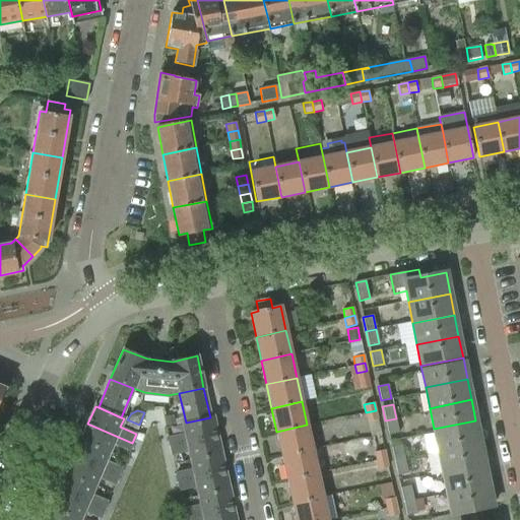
[(376,410),(366,412),(367,420),(377,418),(376,410)]
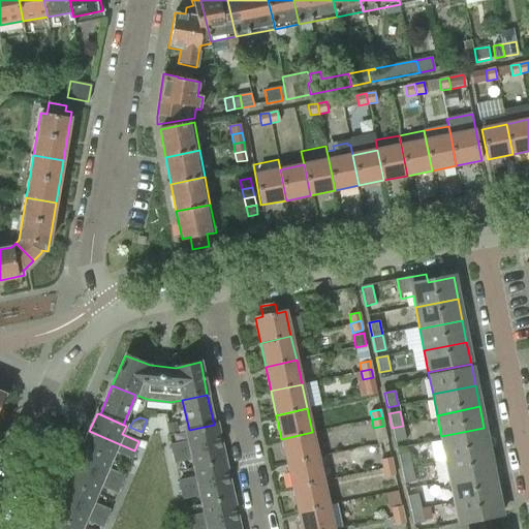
[(168,434),(178,432),(177,423),(166,425),(168,434)]
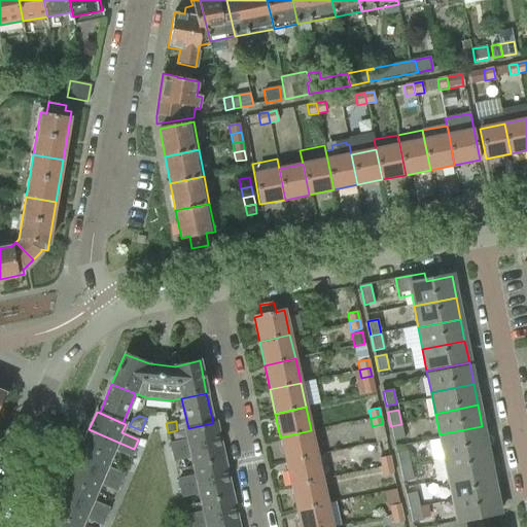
[(213,423),(188,428),(185,429),(187,438),(170,443),(172,452),(220,442),(216,423),(213,423)]
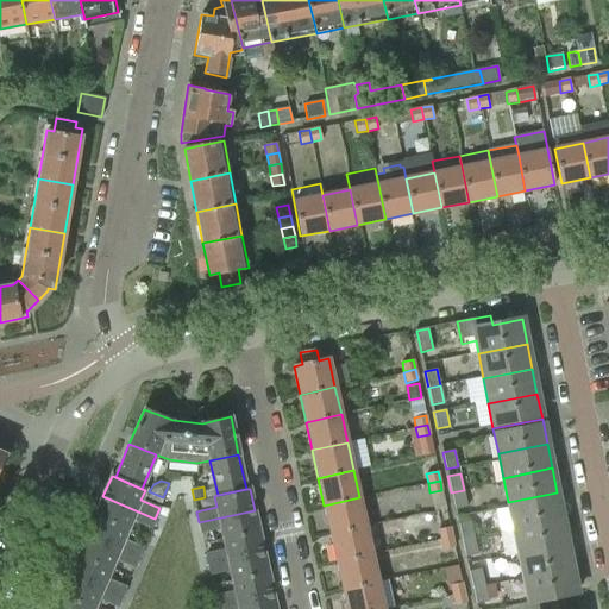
[(468,507),(464,490),(451,493),(454,509),(468,507)]
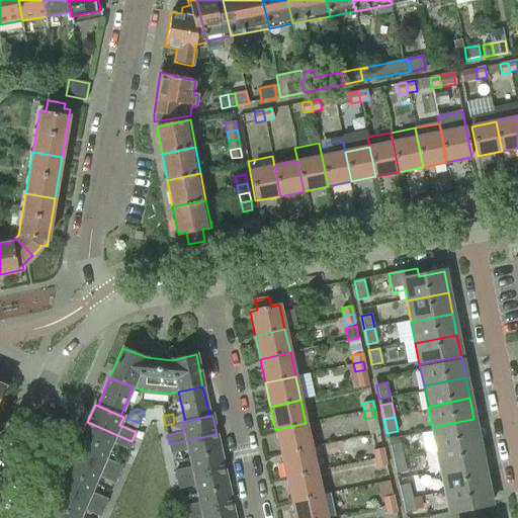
[(478,440),(473,419),(432,427),(436,448),(478,440)]
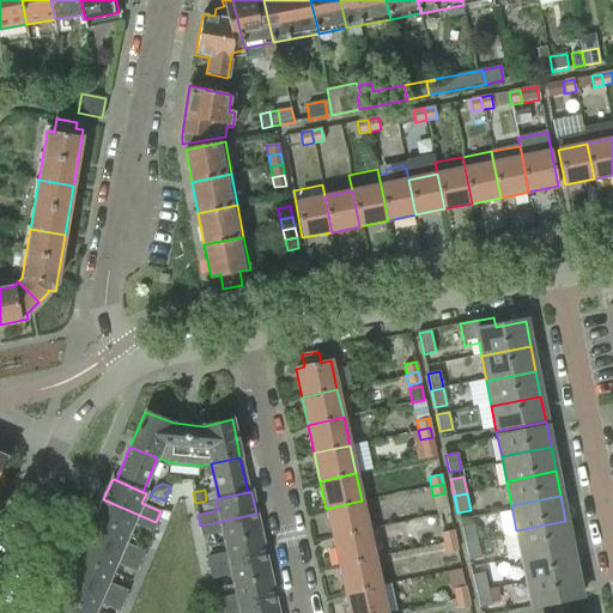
[(152,532),(156,522),(103,499),(95,519),(128,533),(133,523),(152,532)]
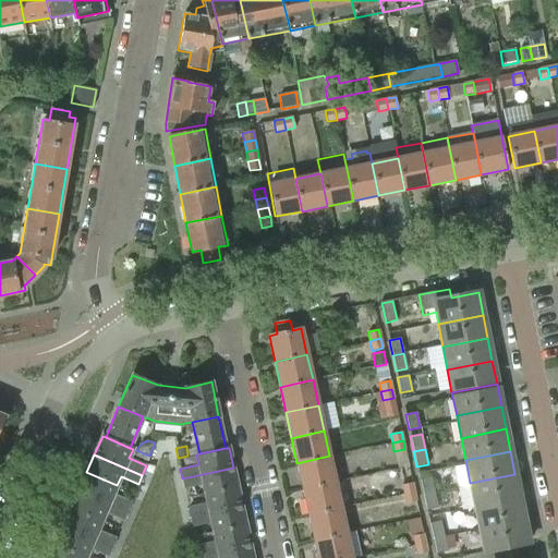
[(303,488),(335,482),(329,456),(296,463),(303,488)]
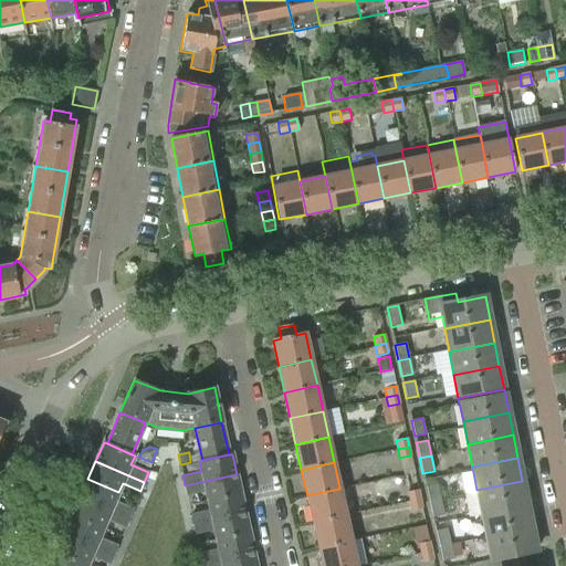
[(240,493),(237,474),(185,485),(186,495),(206,491),(208,501),(240,493)]
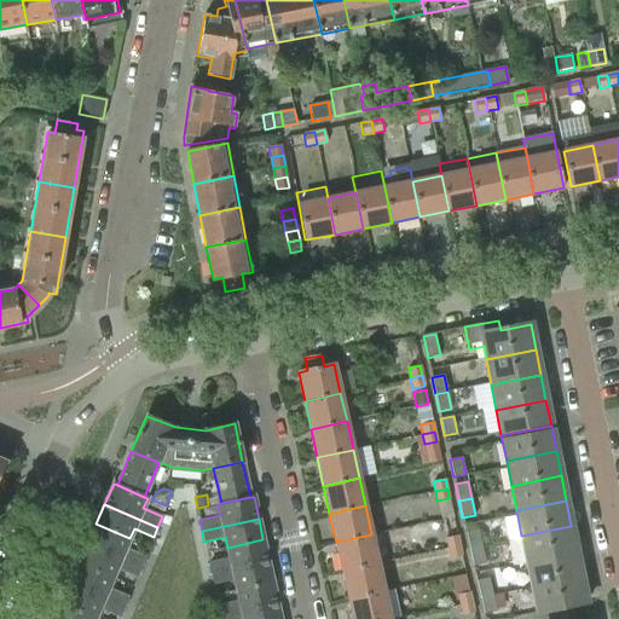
[(96,524),(87,544),(140,567),(145,556),(126,548),(129,538),(96,524)]
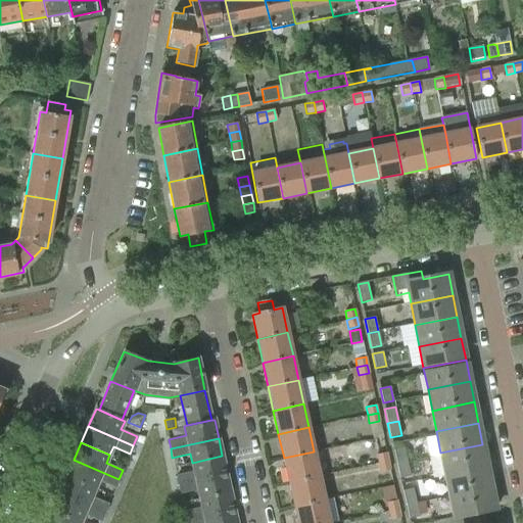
[(440,453),(444,474),(487,466),(482,444),(440,453)]
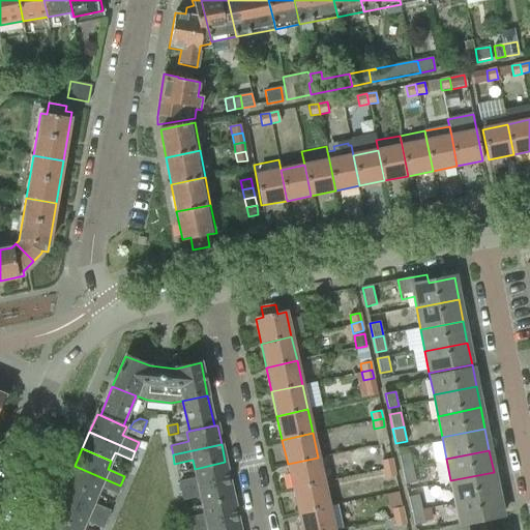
[(400,455),(403,470),(413,468),(410,453),(400,455)]
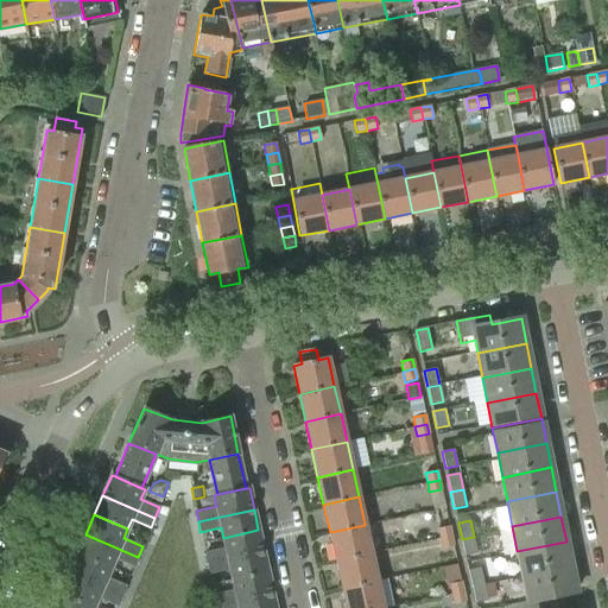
[(330,532),(336,559),(371,552),(382,550),(377,521),(365,525),(330,532)]
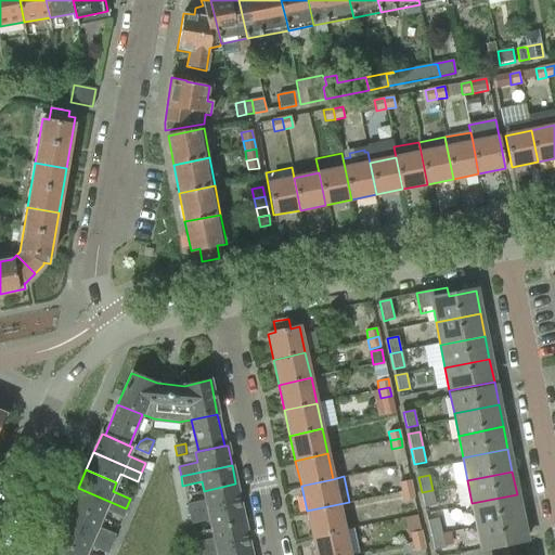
[(399,482),(401,491),(412,489),(410,480),(399,482)]
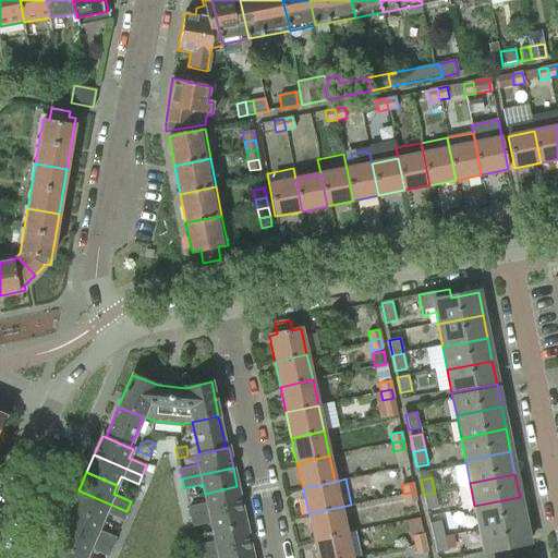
[(190,517),(241,506),(237,486),(205,494),(206,504),(187,507),(190,517)]
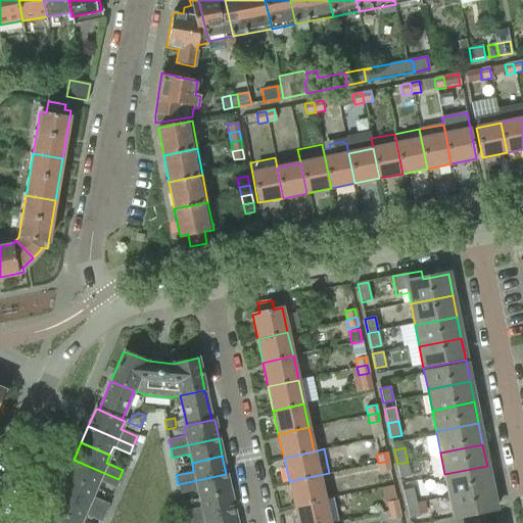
[(115,487),(119,479),(74,460),(66,476),(95,488),(99,480),(115,487)]
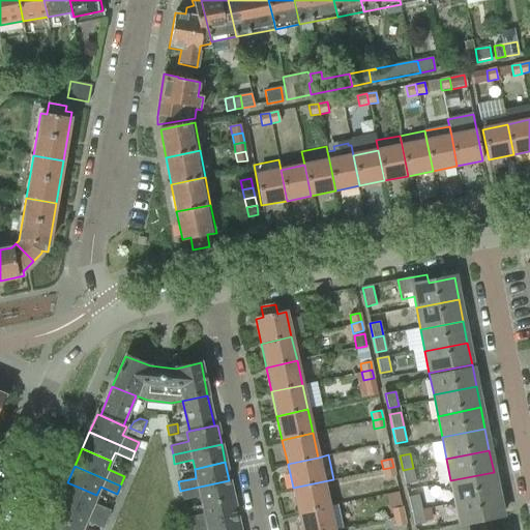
[(395,475),(393,467),(383,469),(385,477),(395,475)]
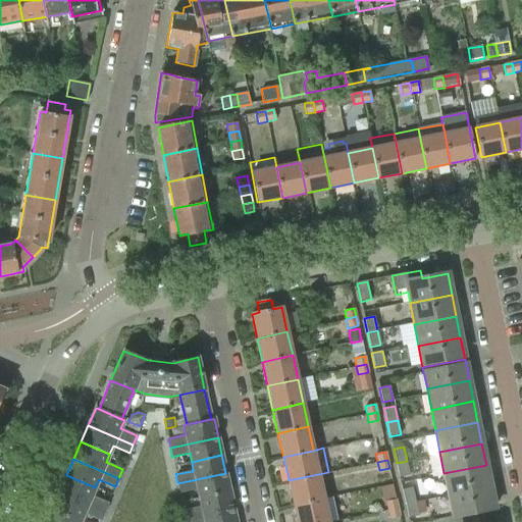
[(410,475),(407,461),(397,463),(400,477),(410,475)]
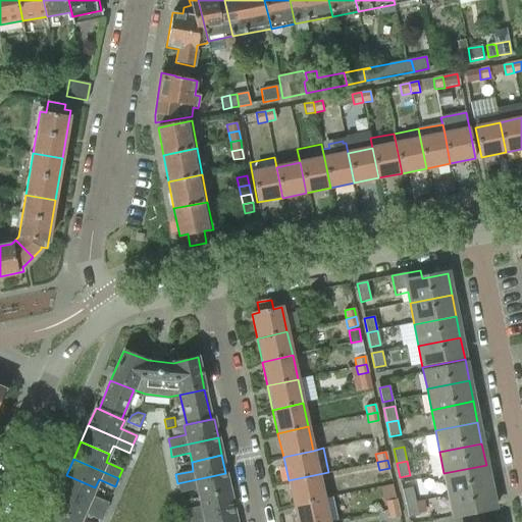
[(490,486),(486,465),(444,473),(449,494),(490,486)]
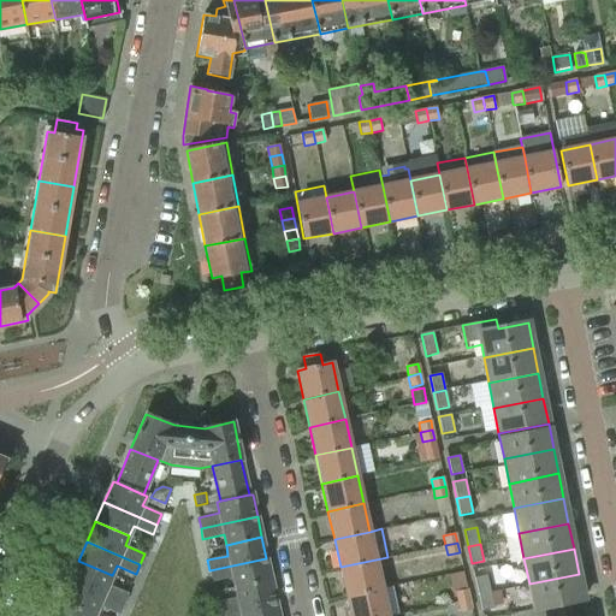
[(271,579),(266,558),(209,570),(212,581),(232,576),(235,587),(271,579)]
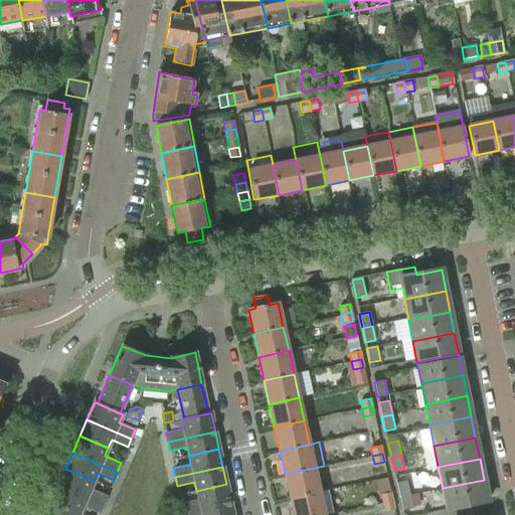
[(290,498),(319,491),(314,468),(285,474),(290,498)]
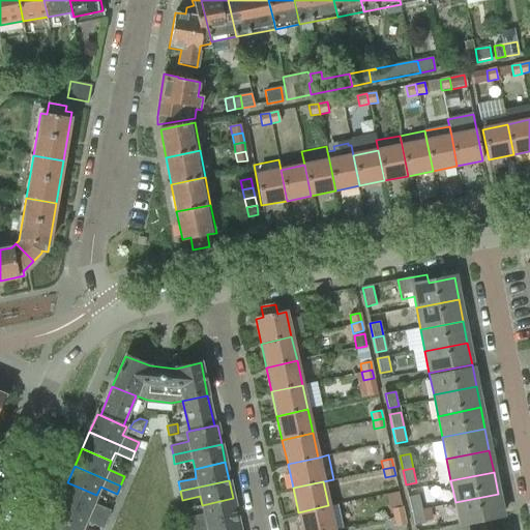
[(67,482),(60,500),(106,520),(110,510),(93,503),(96,495),(67,482)]
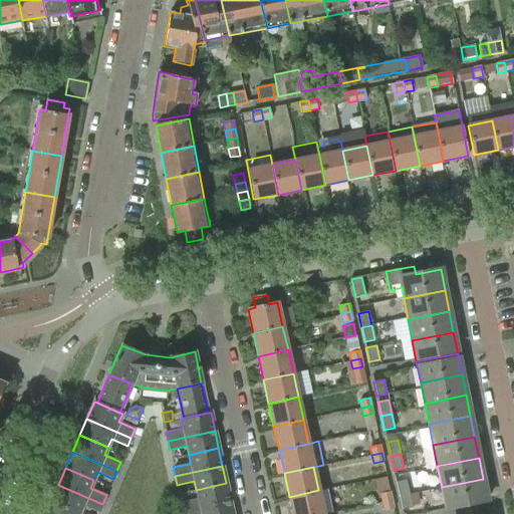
[(487,500),(483,479),(442,487),(446,509),(487,500)]
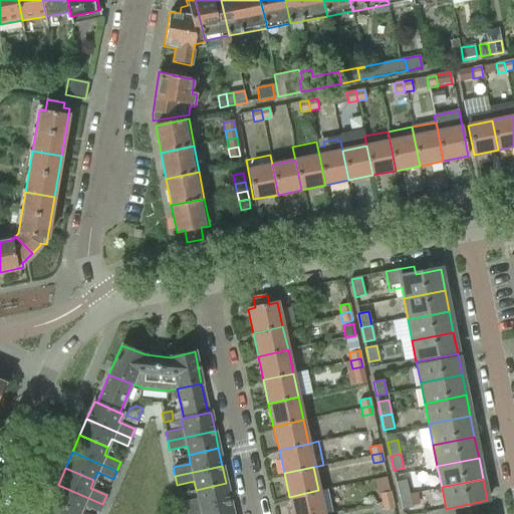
[(396,482),(399,496),(410,494),(407,480),(396,482)]
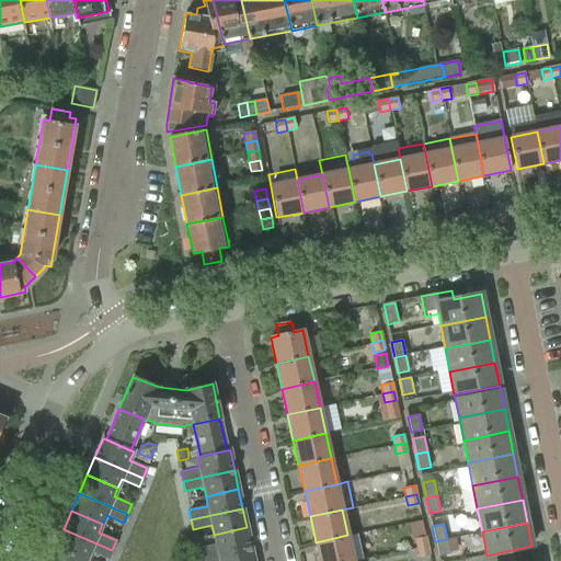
[(197,548),(199,558),(251,547),(247,527),(214,535),(216,545),(197,548)]
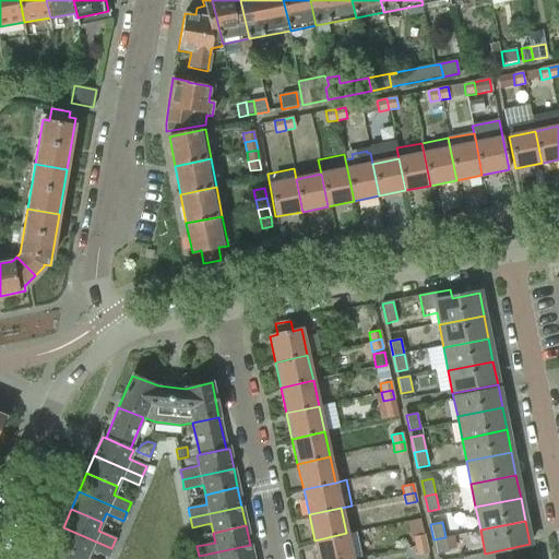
[(108,557),(111,548),(63,527),(56,545),(86,558),(91,549),(108,557)]
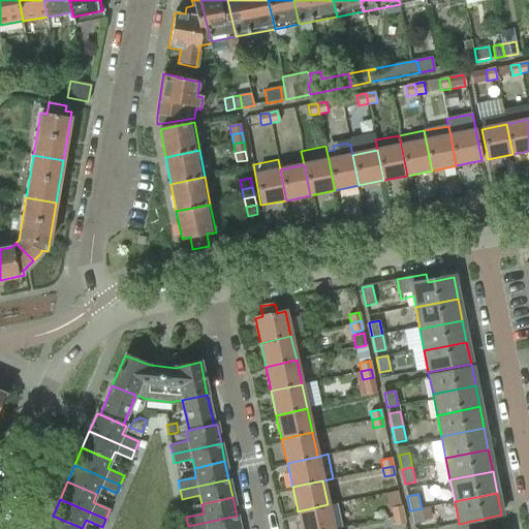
[(298,511),(301,528),(331,528),(333,528),(328,504),(298,511)]
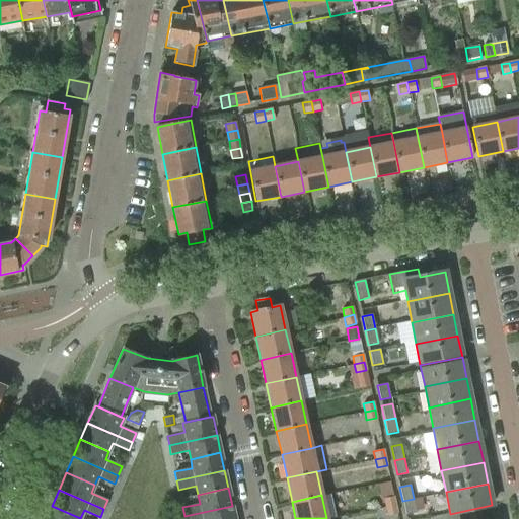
[(385,507),(395,505),(393,497),(383,499),(385,507)]
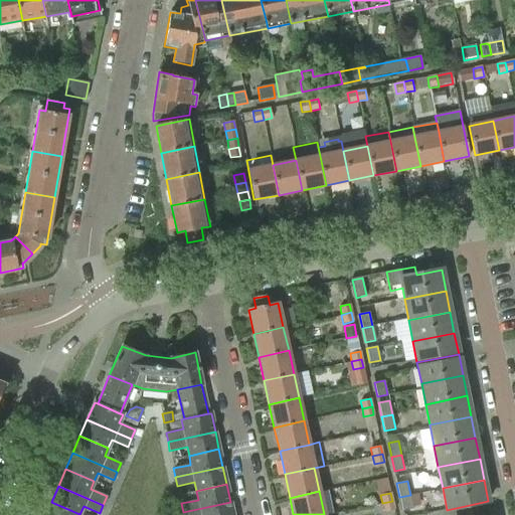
[(413,509),(410,495),(399,497),(402,511),(413,509)]
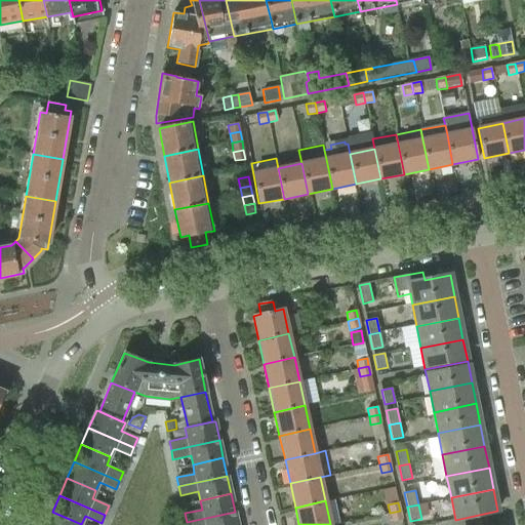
[(400,511),(390,513),(392,521),(402,519),(400,511)]
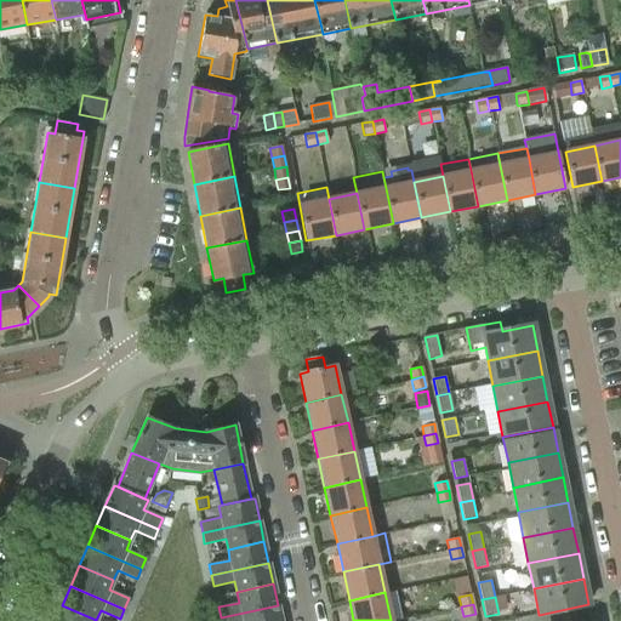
[(62,605),(55,620),(95,620),(96,620),(62,605)]
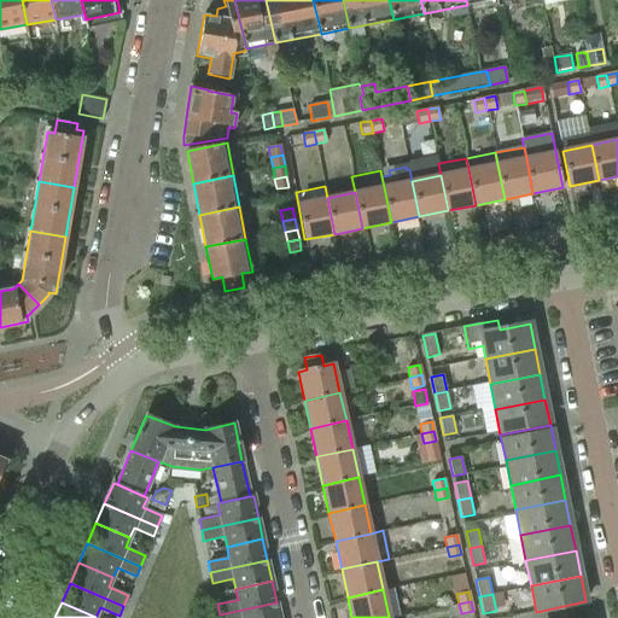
[(279,617),(277,602),(220,614),(220,617),(279,617)]
